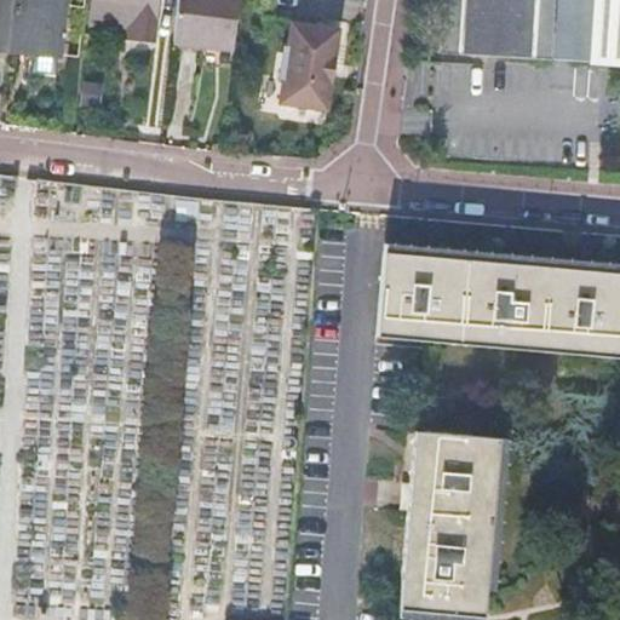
[(0,0),(0,50),(61,57),(67,0),(0,0)]
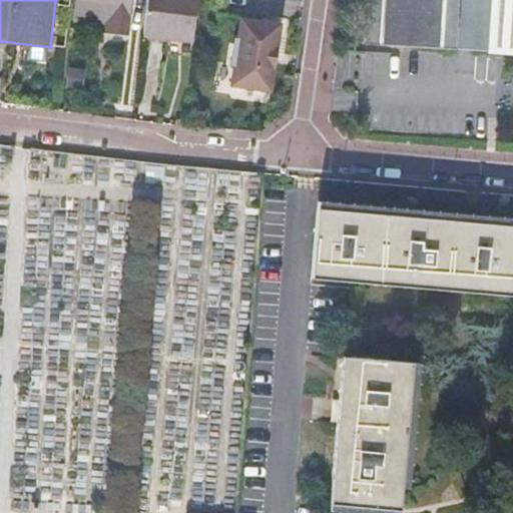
[(76,0),(75,9),(74,17),(106,20),(105,28),(128,30),(131,0),(76,0)]
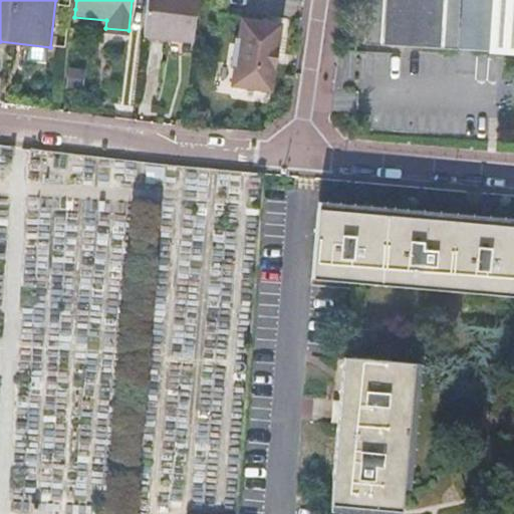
[(194,43),(199,0),(149,0),(144,35),(194,43)]
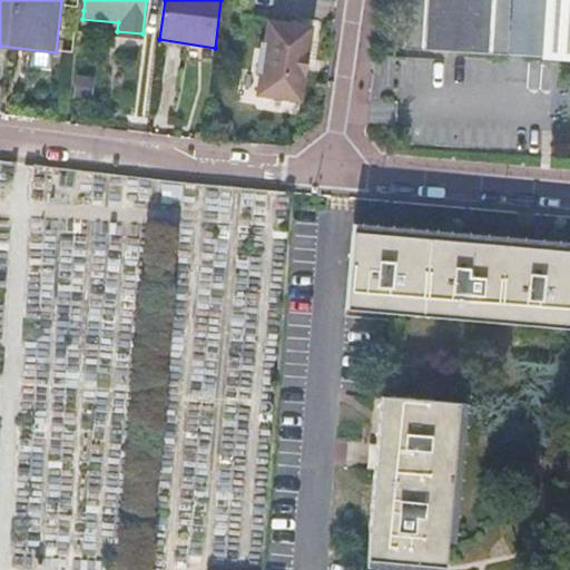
[(546,51),(546,59),(569,60),(569,0),(409,0),(406,51),(511,58),(512,49),(546,51)]
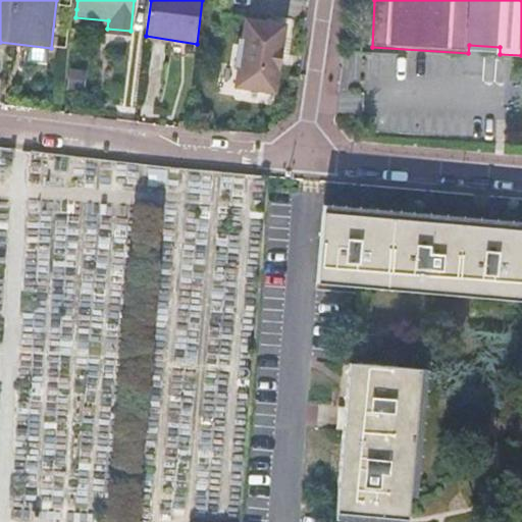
[(236,89),(276,95),(285,25),(245,20),(243,41),(240,41),(236,67),(239,67),(236,89)]
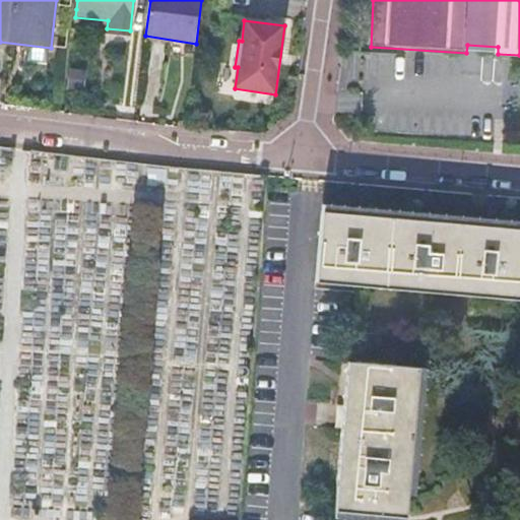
[(466,53),(498,54),(498,47),(467,45),(466,53)]
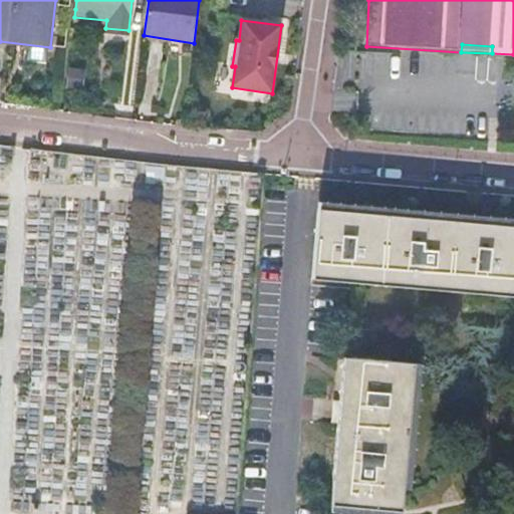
[(69,68),(67,88),(83,90),(85,70),(69,68)]
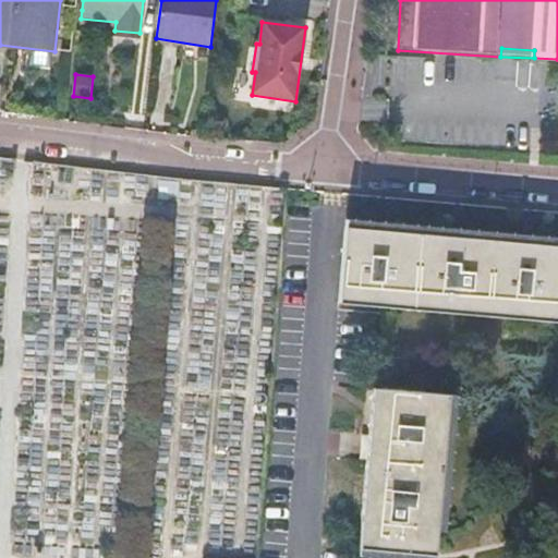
[(338,303),(529,319),(557,322),(557,245),(535,243),(451,237),(344,228),(338,303)]
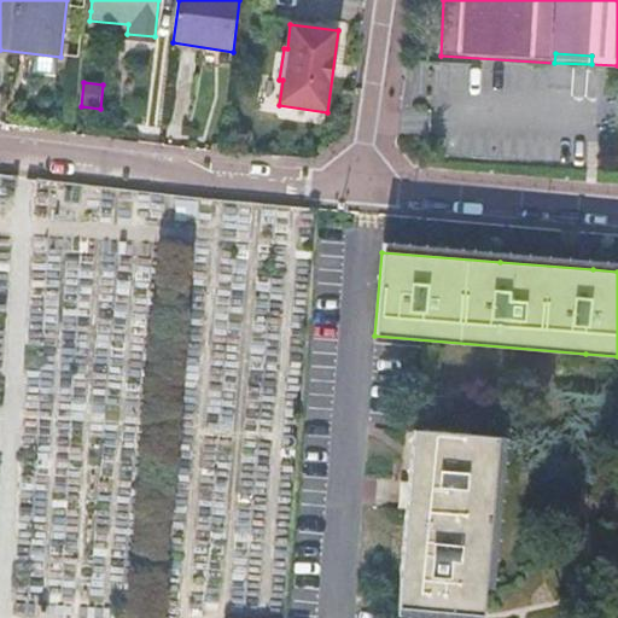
[(412,429),(398,606),(483,612),(497,436),(412,429)]
